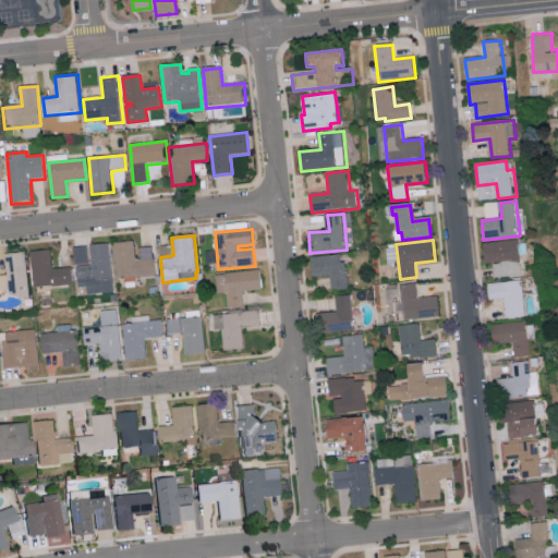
[(483,244),(485,264),(494,263),(495,278),(522,275),(519,240),(483,244)]
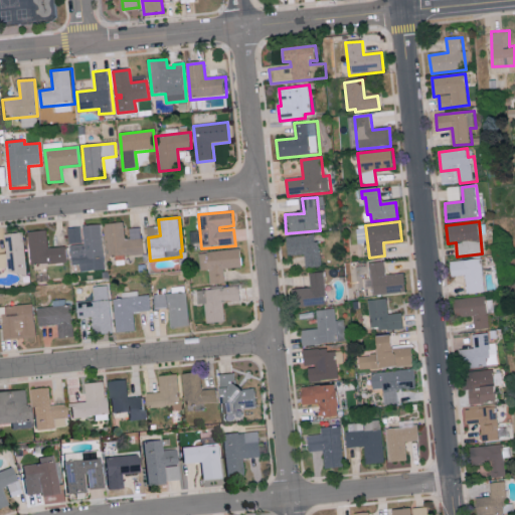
[(106,224),(124,222),(126,240),(143,238),(145,254),(109,259),(106,224)]
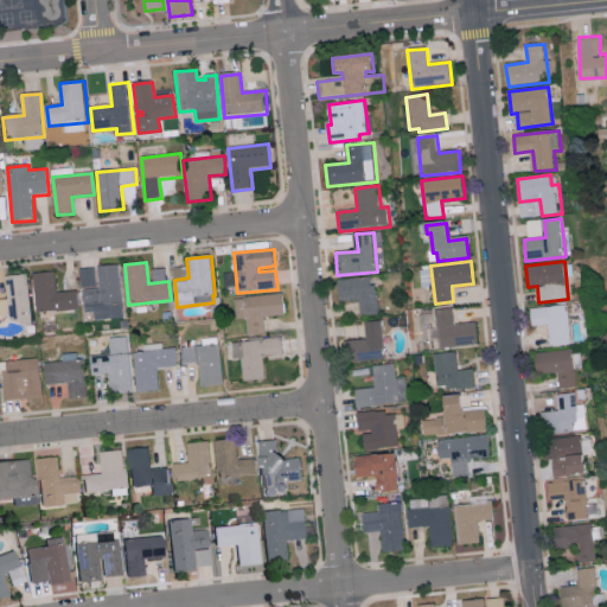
[(100,269),(103,291),(85,293),(88,312),(95,311),(96,323),(126,318),(119,267),(100,269)]
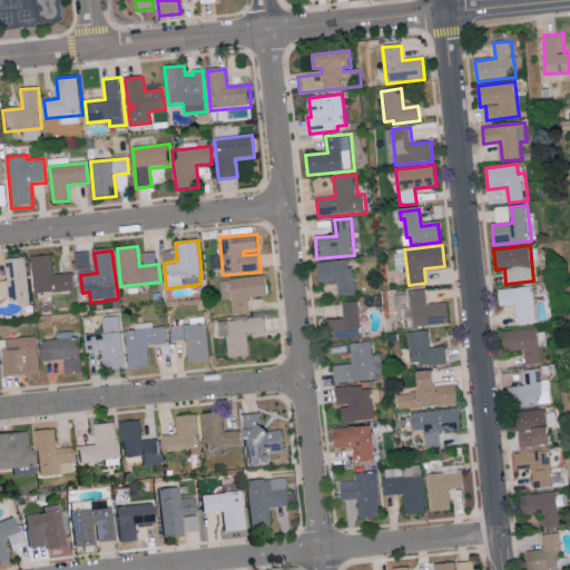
[(31,257),(51,255),(53,275),(74,273),(75,292),(35,295),(31,257)]
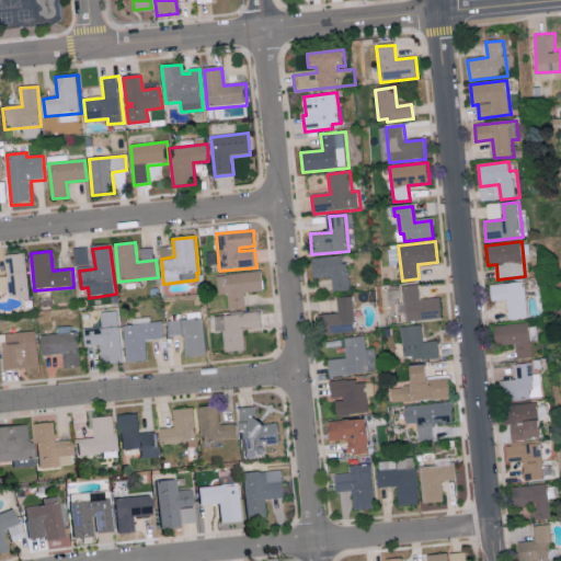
[(4,255),(10,297),(31,301),(25,253),(4,255)]
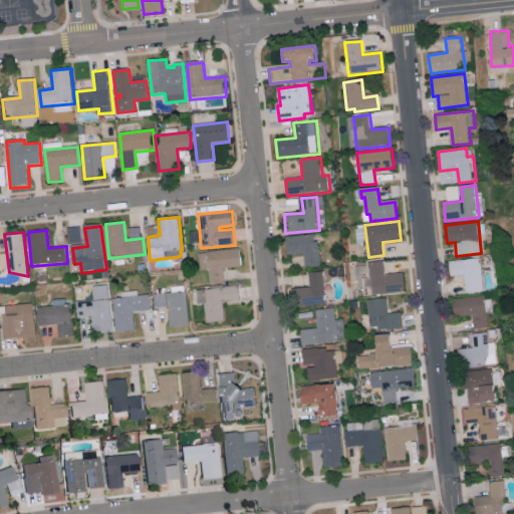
[(285,237),(287,257),(304,255),(306,267),(321,266),(319,242),(315,242),(314,234),(285,237)]
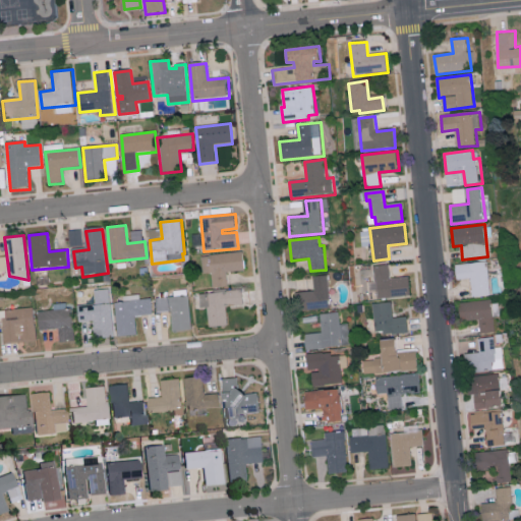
[(209,255),(213,289),(229,287),(227,272),(244,270),(242,251),(209,255)]
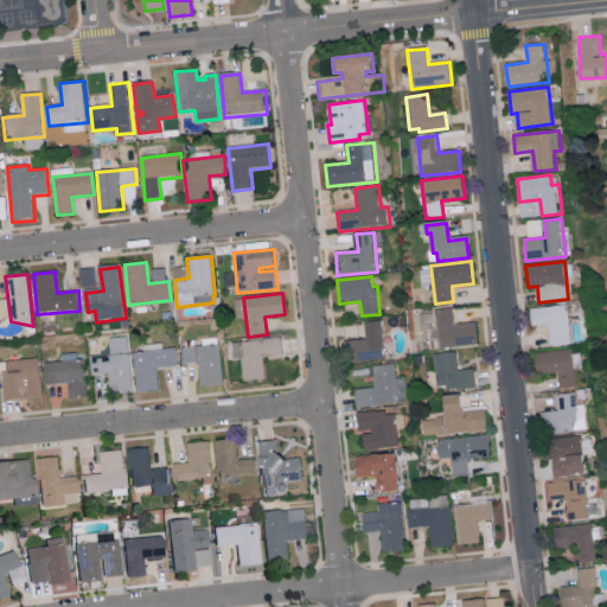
[(531,310),(532,327),(550,325),(553,346),(573,344),(569,305),(531,310)]
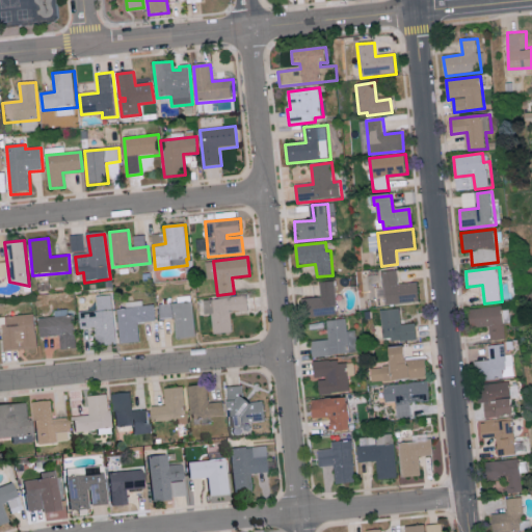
[(382,272),(386,307),(419,303),(417,283),(399,285),(398,270),(382,272)]
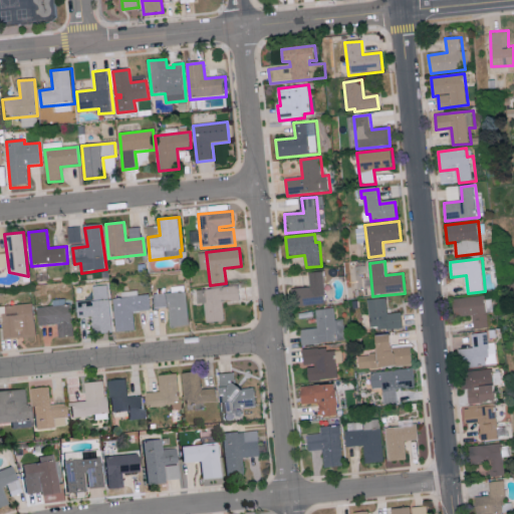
[(308,273),(310,287),(291,289),(293,306),(326,303),(323,271),(308,273)]
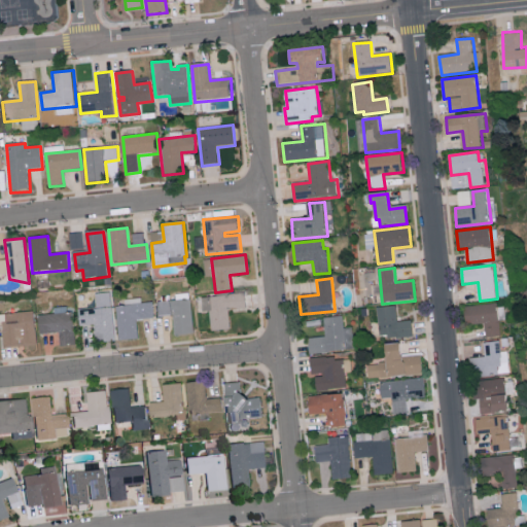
[(95,291),(111,290),(116,341),(96,343),(94,326),(80,327),(78,311),(97,309),(95,291)]
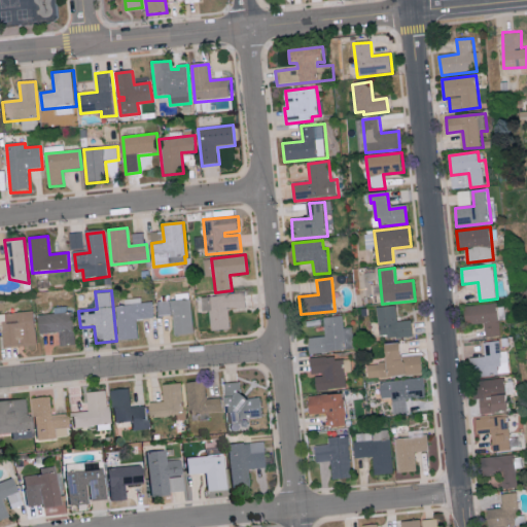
[(213,330),(231,328),(229,310),(247,309),(246,293),(209,296),(213,330)]
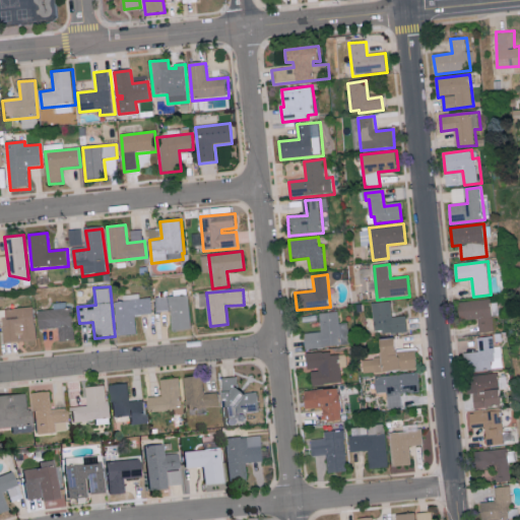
[(155,299),(188,296),(192,330),(173,332),(171,311),(156,313),(155,299)]
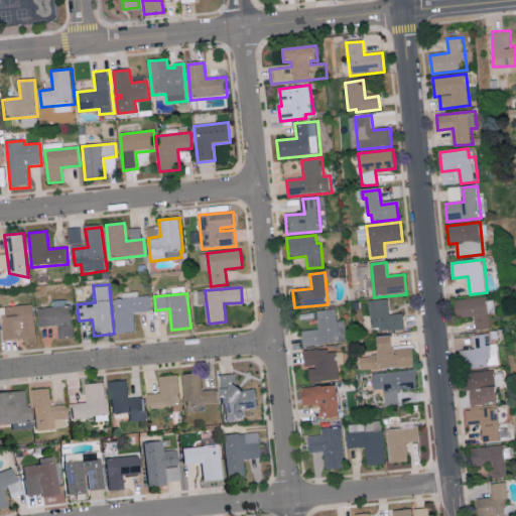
[(114,300),(150,296),(151,311),(134,313),(136,332),(118,334),(114,300)]
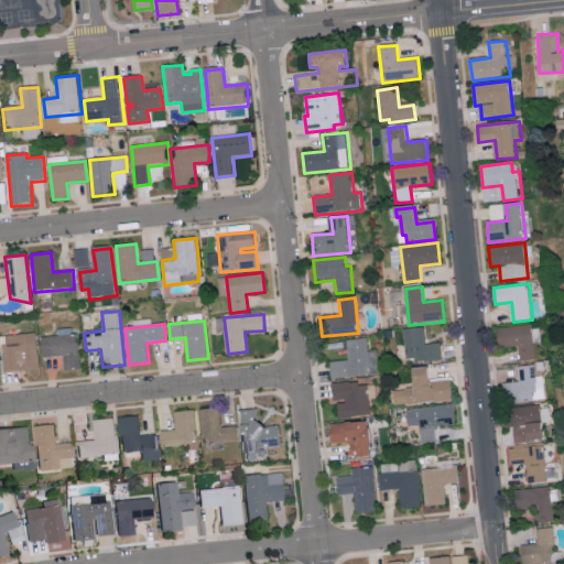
[(497,329),(499,349),(521,347),(522,361),(538,359),(533,325),(497,329)]
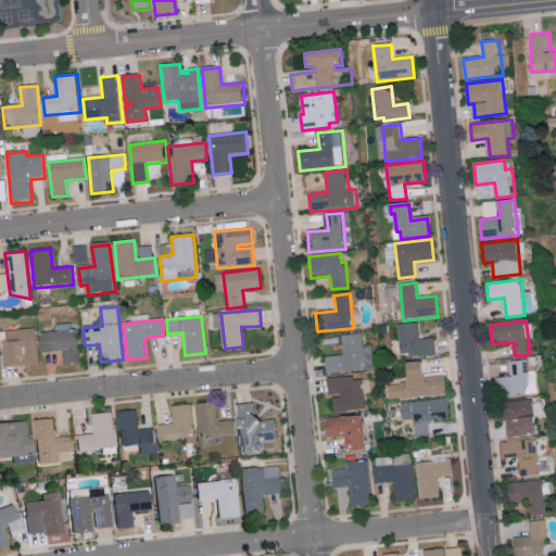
[(397,325),(401,354),(409,354),(409,357),(436,354),(434,338),(419,340),(417,323),(397,325)]
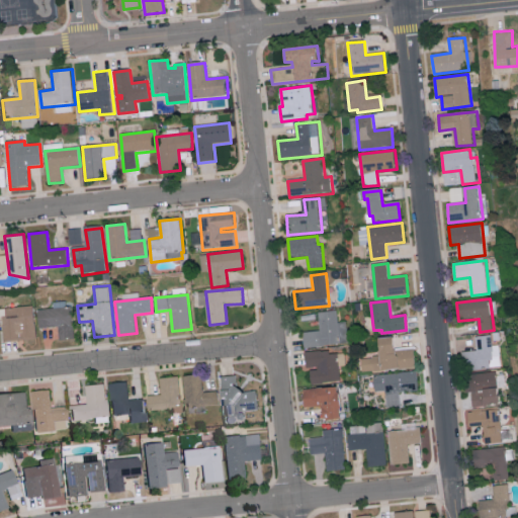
[(3,317),(6,316),(6,310),(32,307),(36,338),(6,342),(3,317)]
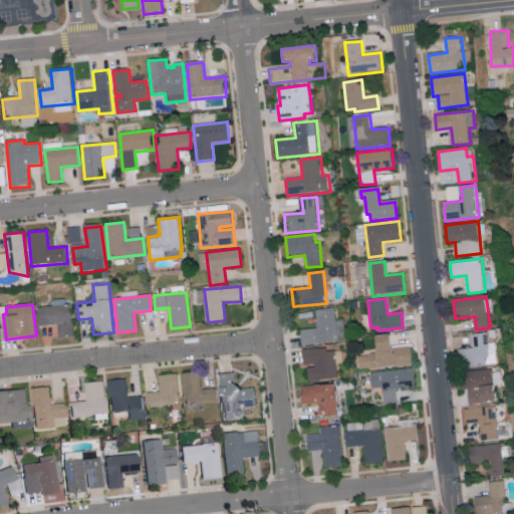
[(37,308),(70,304),(74,336),(59,338),(58,325),(40,327),(37,308)]
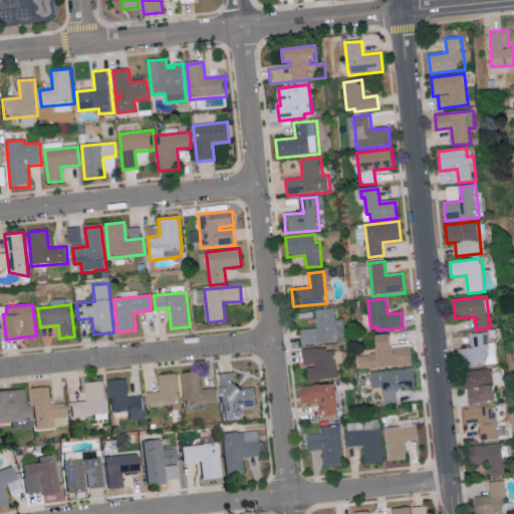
[(302,330),(318,328),(316,310),(335,308),(336,320),(344,319),(346,341),(303,345),(302,330)]
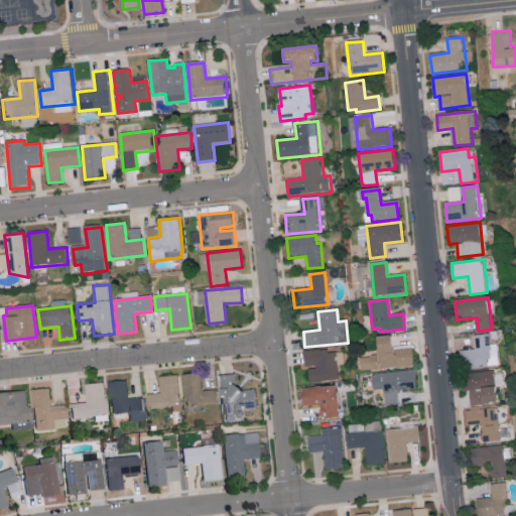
[(460,353),(463,372),(496,368),(492,334),(475,336),(477,350),(460,353)]
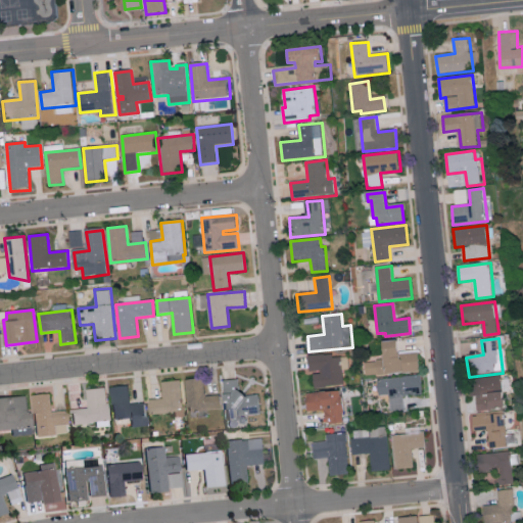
[(366,362),(384,360),(382,341),(398,340),(399,355),(417,353),(419,371),(367,376),(366,362)]
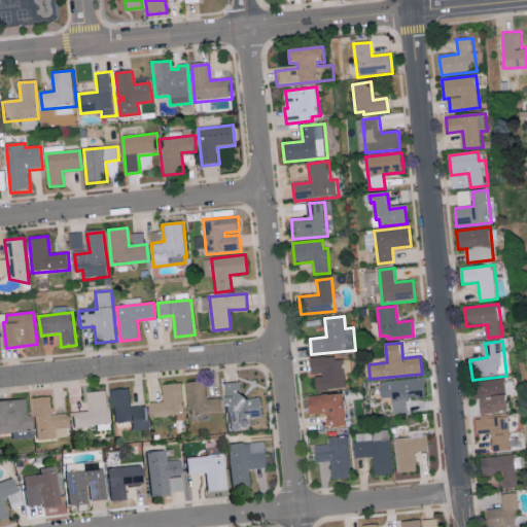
[(310,358),(312,375),(324,374),(324,378),(317,378),(318,390),(346,387),(343,359),(337,360),(337,356),(310,358)]
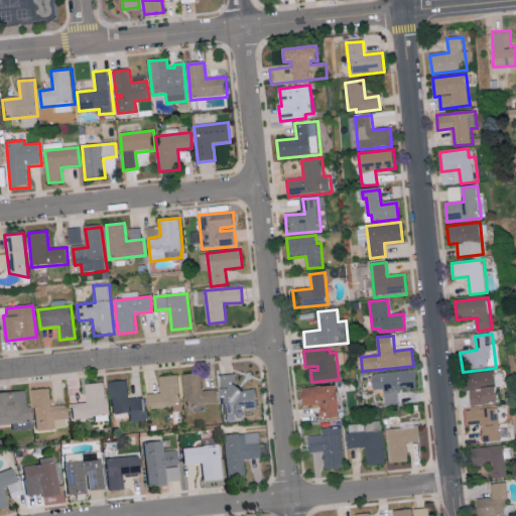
[(370,375),(372,392),(383,391),(385,406),(399,404),(397,390),(417,388),(415,371),(370,375)]
